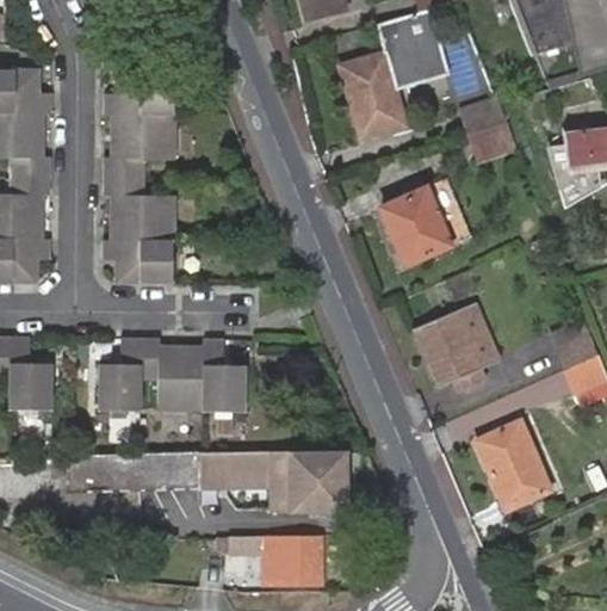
[(352,0),(299,0),(304,14),(352,1),(352,0)]
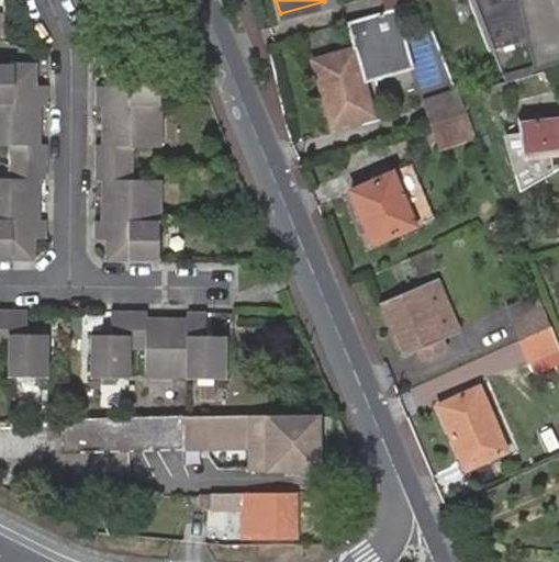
[(471,0),(491,49),(534,42),(526,0),(471,0)]
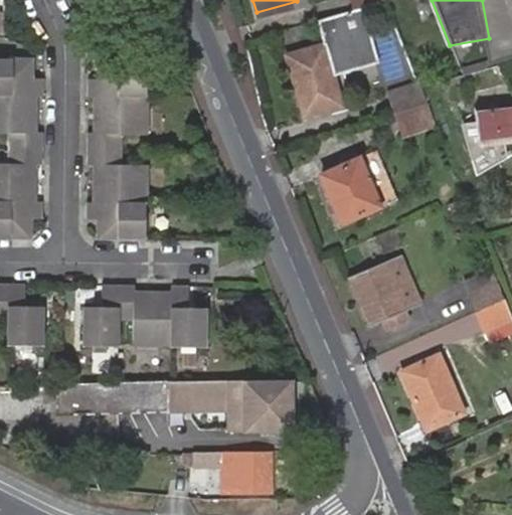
[(317,100),(320,107),(339,100),(331,74),(376,60),(361,5),(315,20),(320,39),(284,51),(300,105),(317,100)]
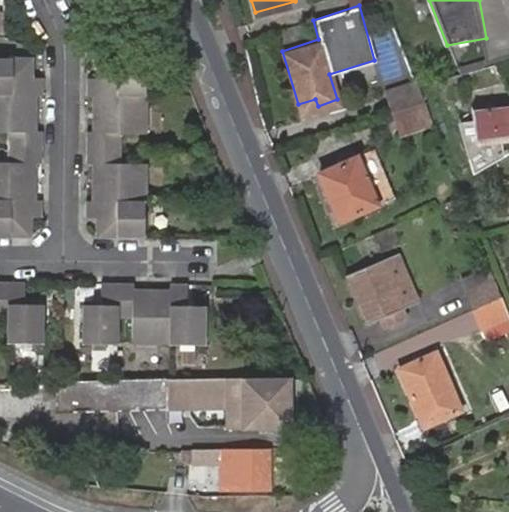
[(0,161),(0,233),(34,234),(34,215),(42,215),(43,198),(37,199),(37,162),(44,162),(44,129),(38,129),(38,92),(44,93),(44,77),(35,76),(34,57),(0,56),(0,131),(11,132),(10,161),(0,161)]
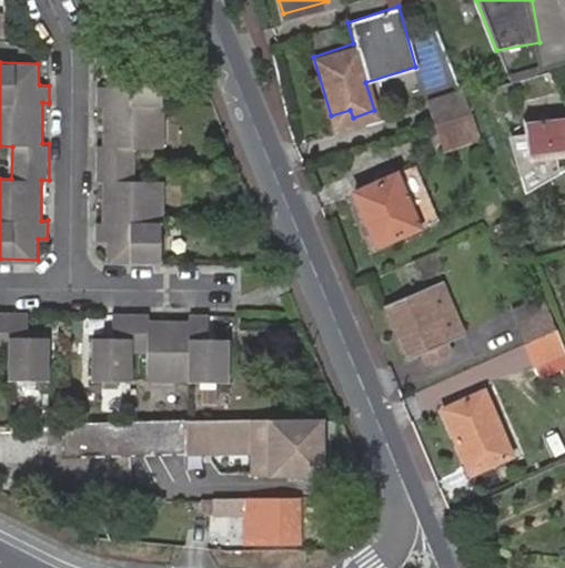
[(161,63),(109,63),(109,85),(99,84),(98,102),(104,103),(104,143),(97,143),(97,180),(104,180),(103,220),(98,221),(97,239),(107,239),(107,261),(159,260),(161,180),(134,180),(134,146),(162,148),(161,63)]
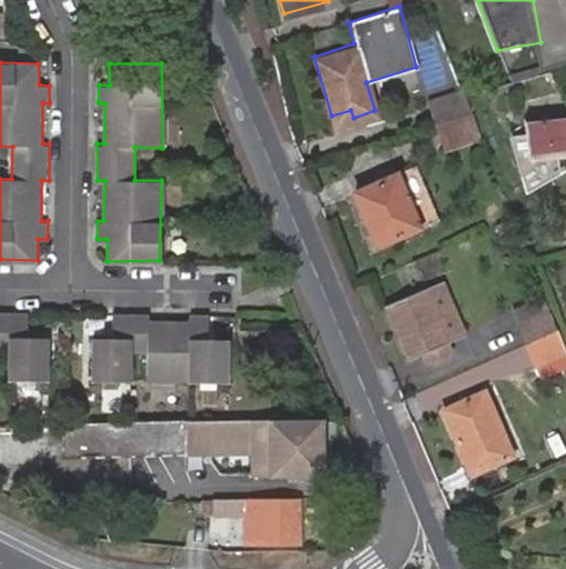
[(472,112),(465,97),(463,89),(430,101),(437,125),(472,112)]
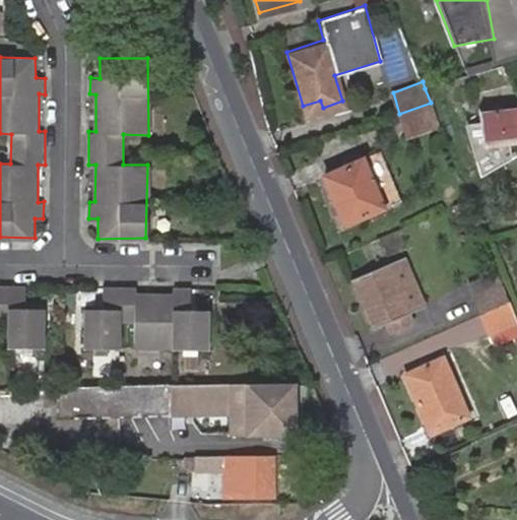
[(306,113),(323,108),(320,101),(303,106),(306,113)]
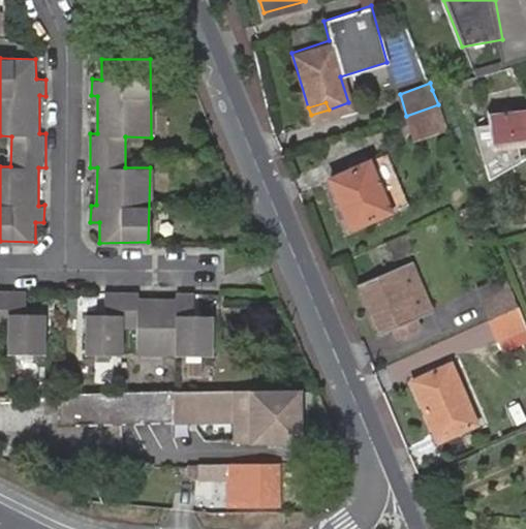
[(445,123),(438,104),(406,116),(414,134),(445,123)]
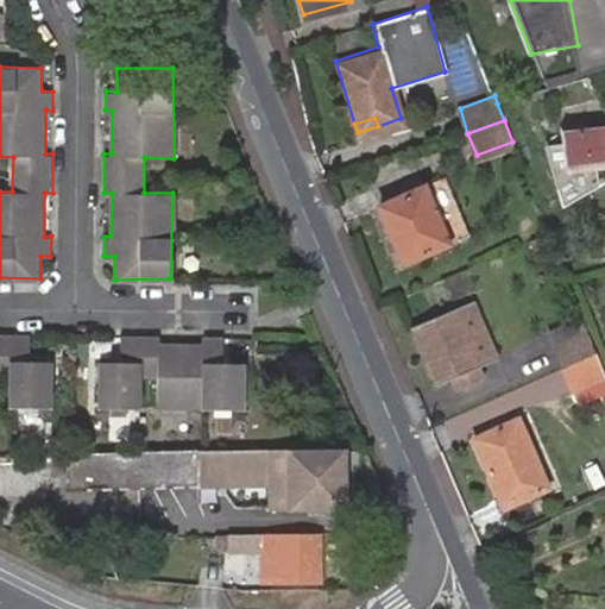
[(604,132),(563,138),(565,159),(554,162),(569,200),(597,189),(594,168),(604,167),(604,132)]
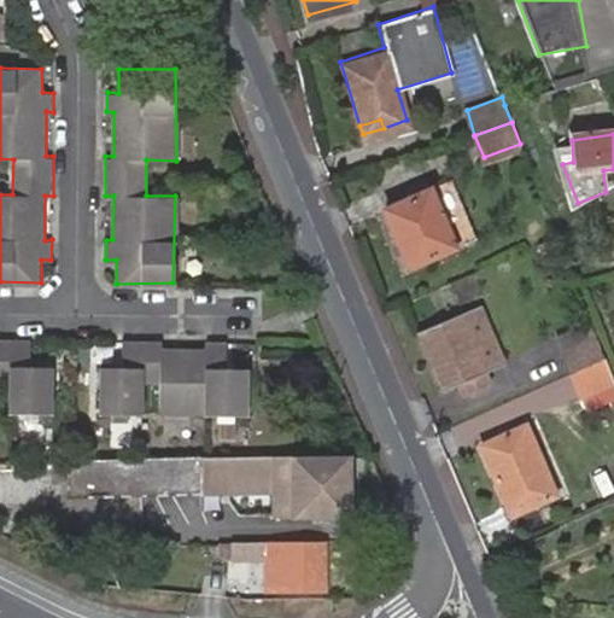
[(455,185),(390,211),(413,270),(479,244),(455,185)]
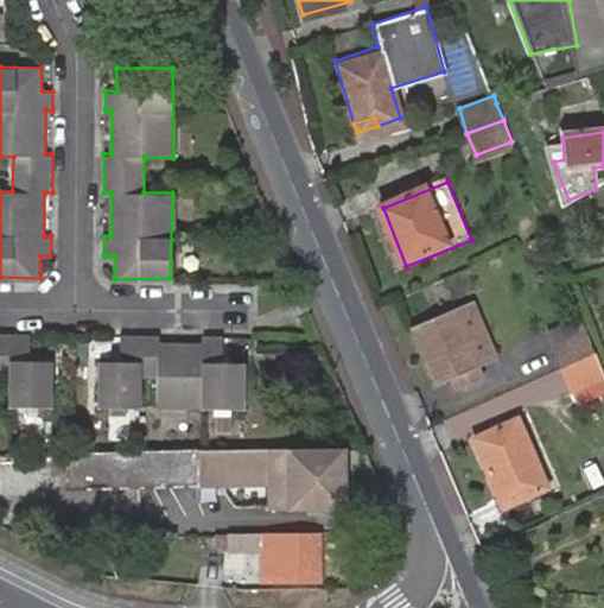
[(459,304),(414,325),(439,385),(458,375),(463,386),(488,374),(483,363),(484,363),(459,304)]
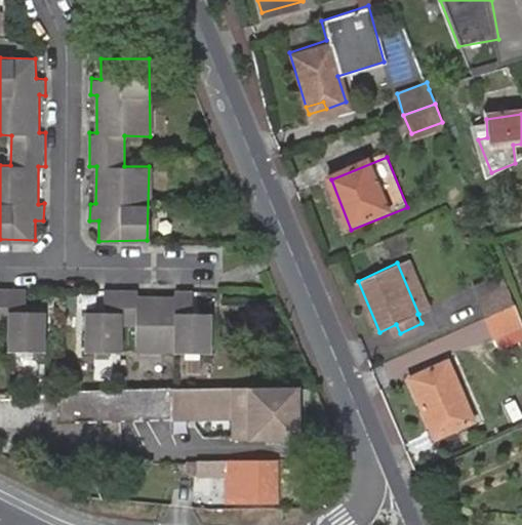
[(470,287),(475,299),(506,285),(502,274),(470,287)]
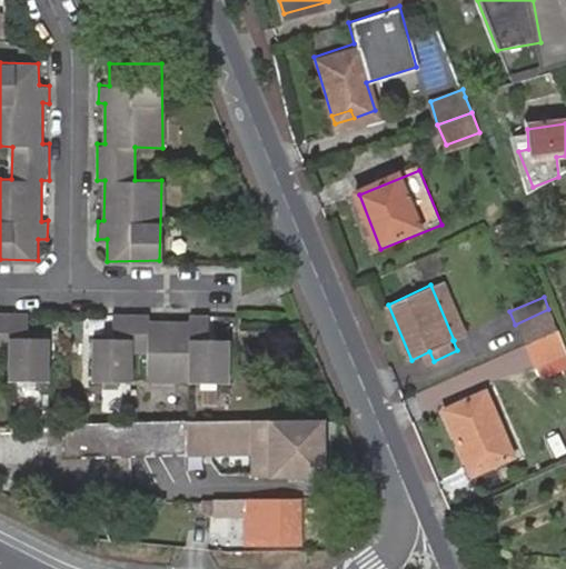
[(515,325),(525,346),(557,331),(548,309),(515,325)]
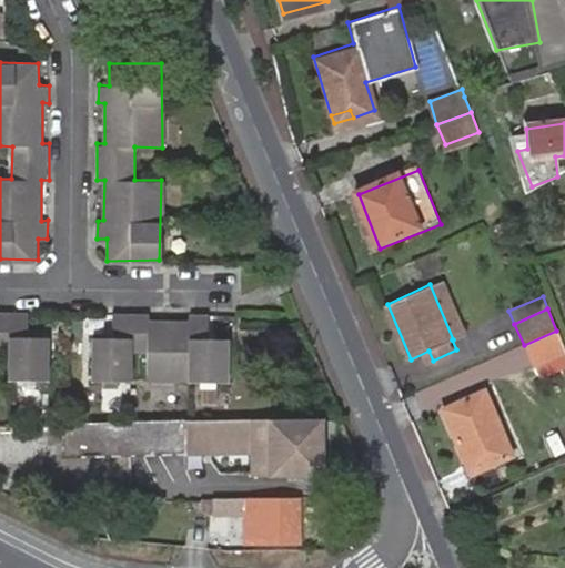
[(0,354),(9,355),(8,379),(51,381),(51,336),(30,336),(30,313),(0,312),(0,354)]
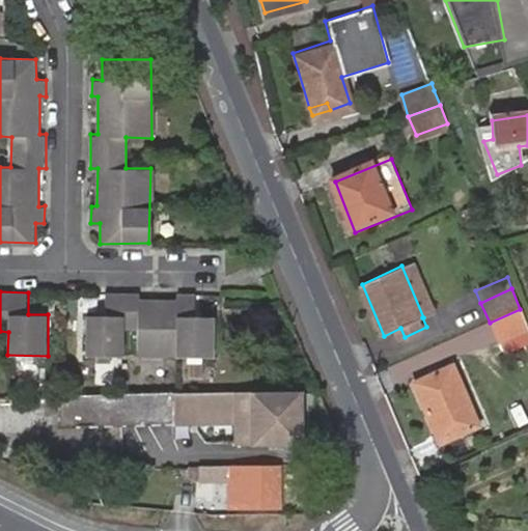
[(87,315),(86,355),(127,356),(128,327),(141,328),(140,354),(177,355),(177,356),(216,357),(218,317),(197,316),(197,295),(179,294),(179,301),(143,300),(143,294),(108,292),(107,315),(87,315)]
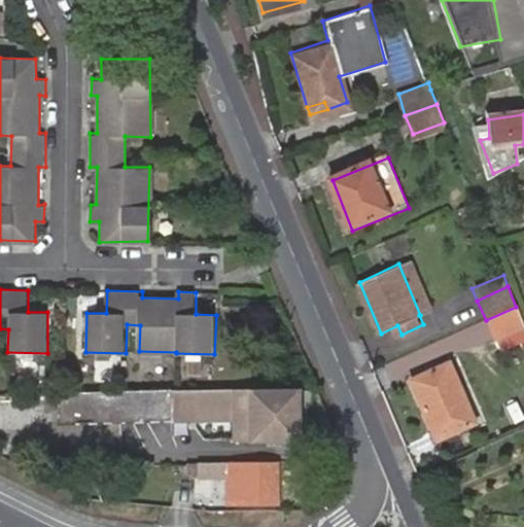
[(495,341),(523,328),(523,325),(516,307),(486,320),(495,341)]
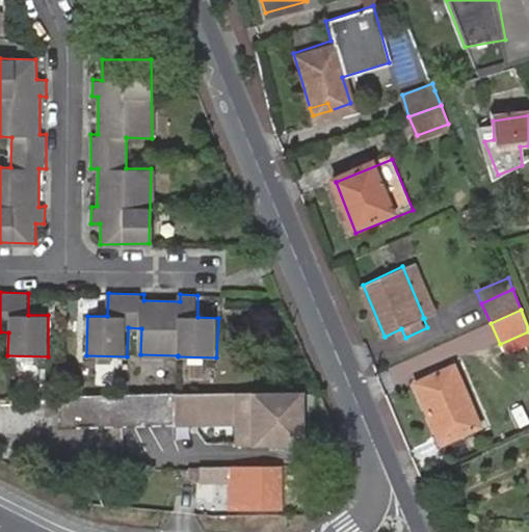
[(456,429),(459,437),(479,428),(452,367),(416,382),(439,436),(456,429)]
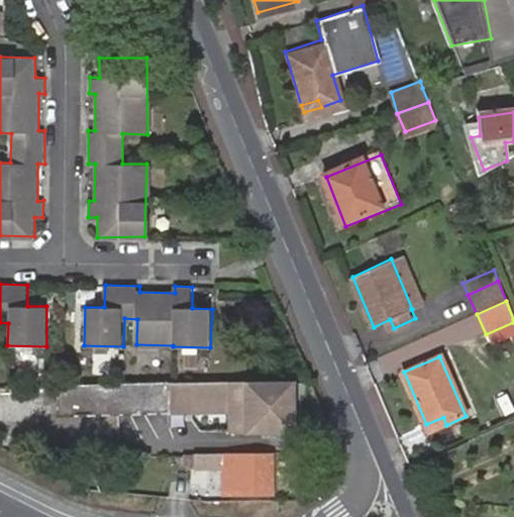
[(231,415),(230,382),(172,383),(173,415),(231,415)]
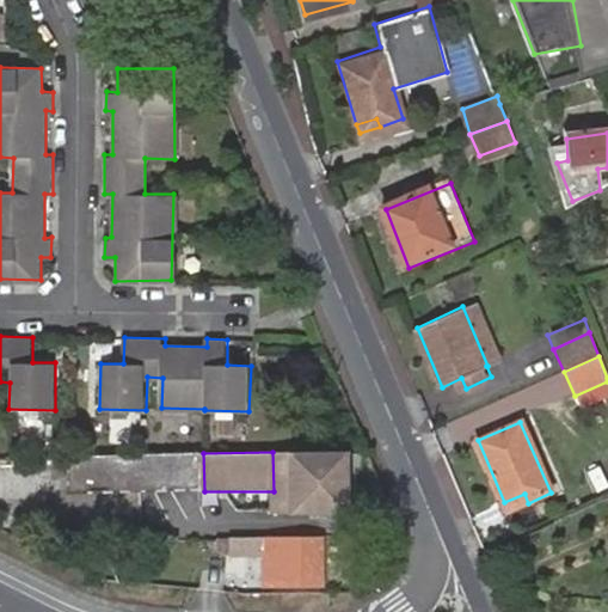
[(347,452),(272,452),(274,491),(274,509),(349,508),(347,452)]
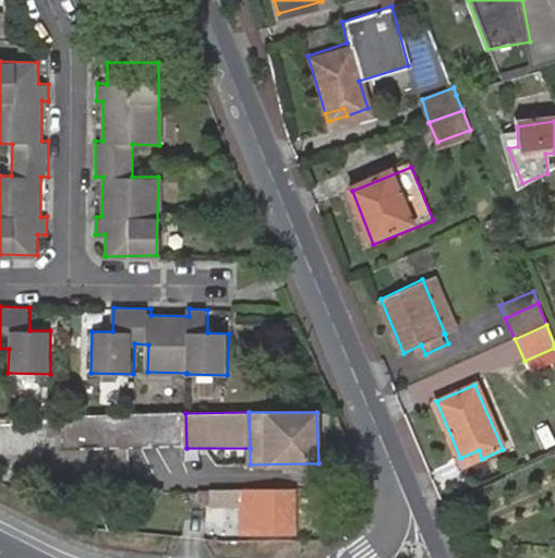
[(146,413),(65,414),(67,447),(186,448),(185,413),(177,413),(146,413)]
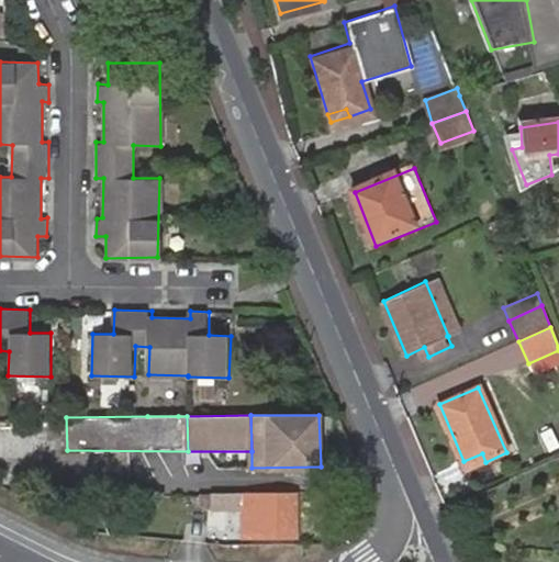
[(468,469),(485,462),(482,453),(464,461),(468,469)]
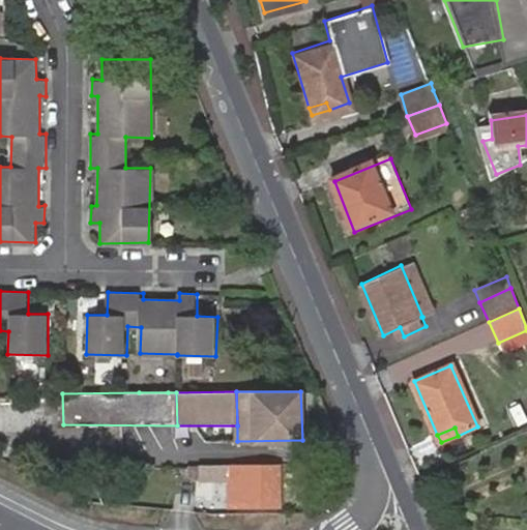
[(232,465),(204,465),(204,475),(232,475),(232,465)]
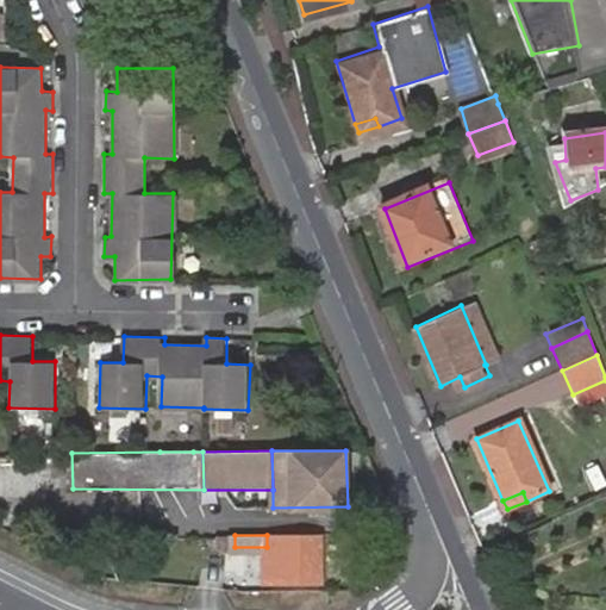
[(320,583),(320,535),(267,535),(267,547),(268,583),(320,583)]
